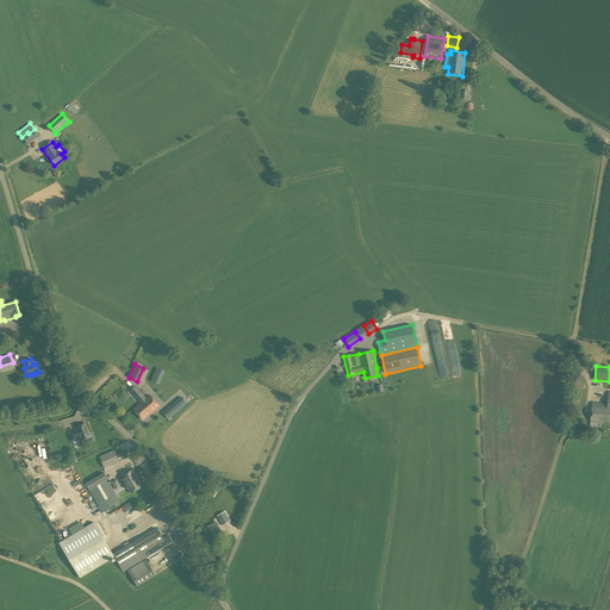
[(159,385),(166,372),(157,367),(150,381),(159,385)]
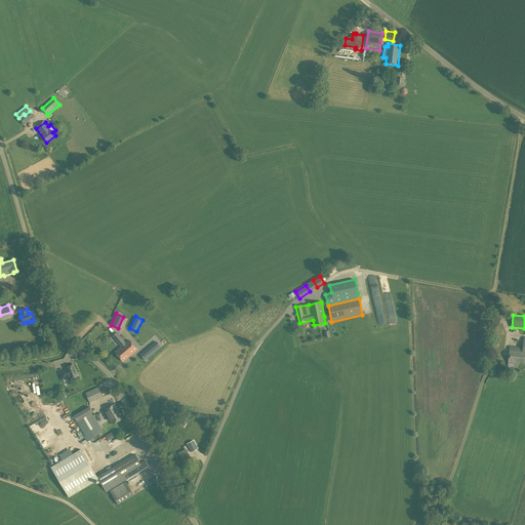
[(497,335),(499,319),(491,318),(490,335),(497,335)]
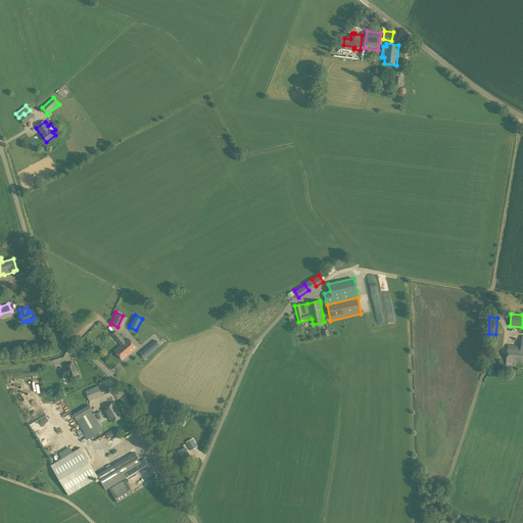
[(119,334),(116,331),(111,335),(121,346),(115,351),(123,361),(137,348),(129,339),(125,342),(119,334)]
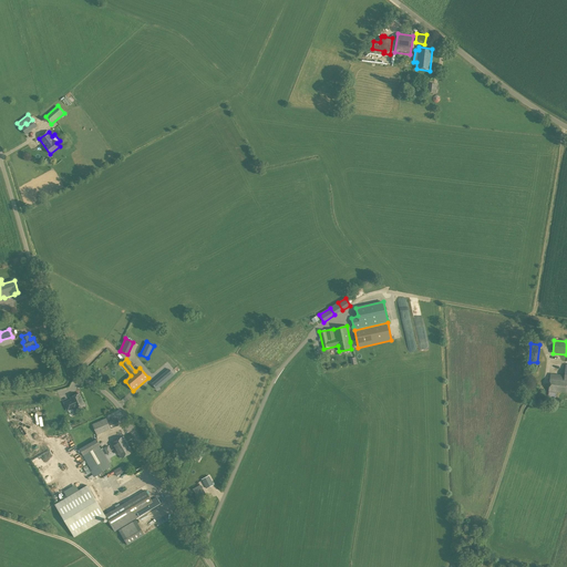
[(566,364),(564,381),(549,380),(548,398),(556,399),(556,392),(566,392),(566,364)]
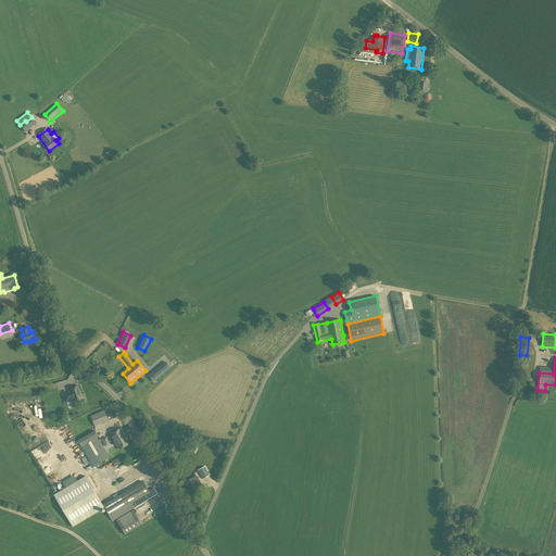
[(166,370),(171,367),(165,362),(161,365),(166,370)]
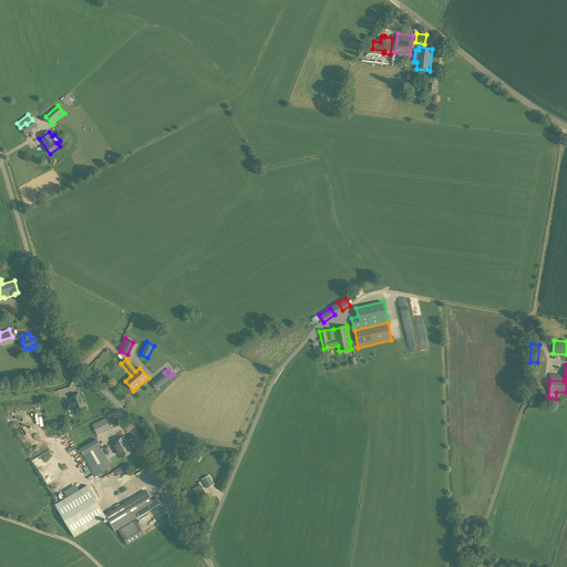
[(73,400),(64,403),(68,411),(76,406),(78,409),(85,405),(80,394),(72,398),(73,400)]
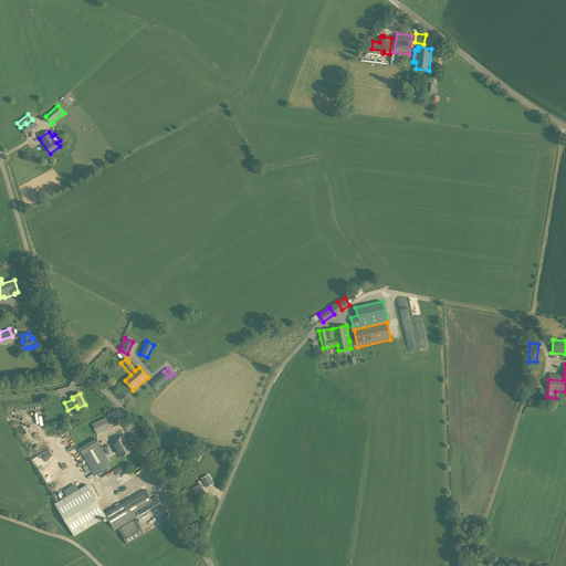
[(92,423),(94,428),(91,429),(93,433),(96,432),(96,435),(121,425),(117,418),(107,421),(106,418),(92,423)]
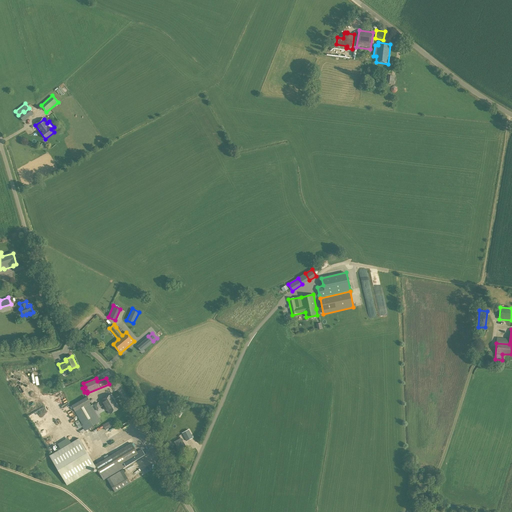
[(105,407),(116,401),(112,394),(99,401),(101,405),(103,404),(105,407)]
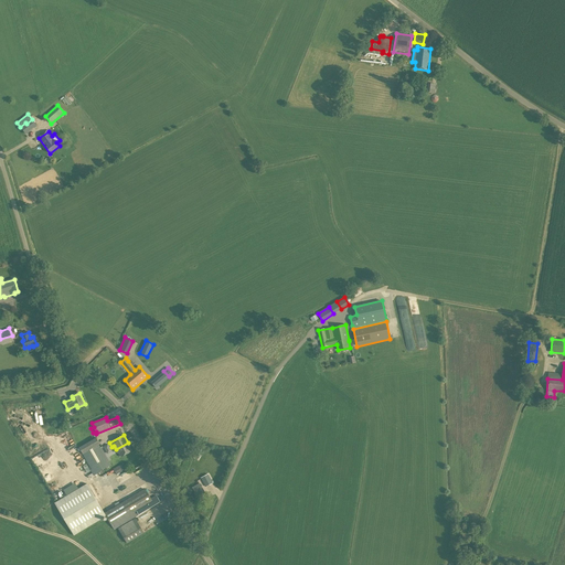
[(89,478),(93,476),(112,465),(99,445),(100,444),(96,438),(78,448),(91,469),(89,470),(92,473),(88,476),(89,478)]
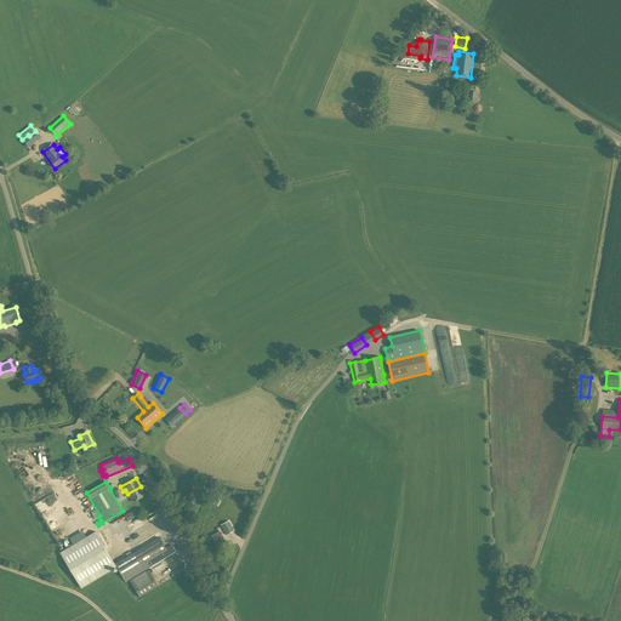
[(146,495),(141,486),(127,494),(132,502),(146,495)]
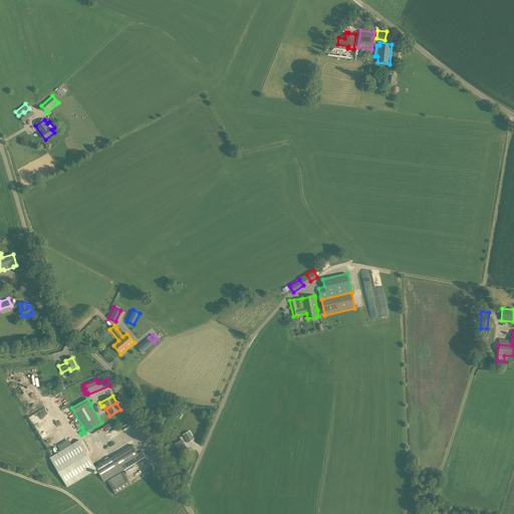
[(182,417),(188,408),(179,403),(177,407),(180,409),(177,414),(182,417)]
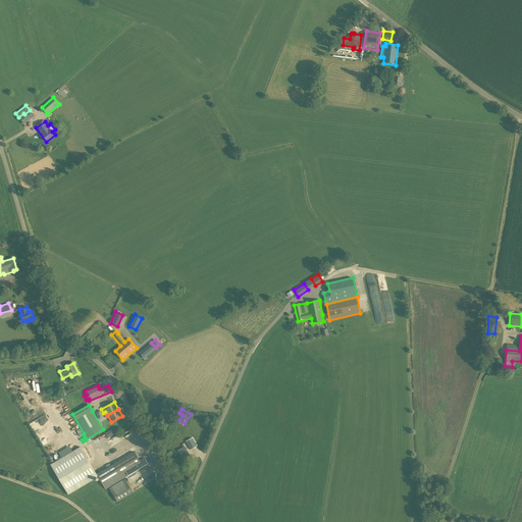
[(112,429),(105,433),(110,442),(117,437),(112,429)]
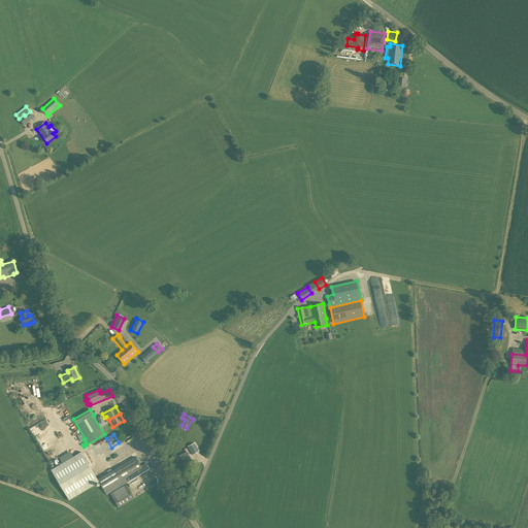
[(199,452),(194,443),(188,447),(193,455),(199,452)]
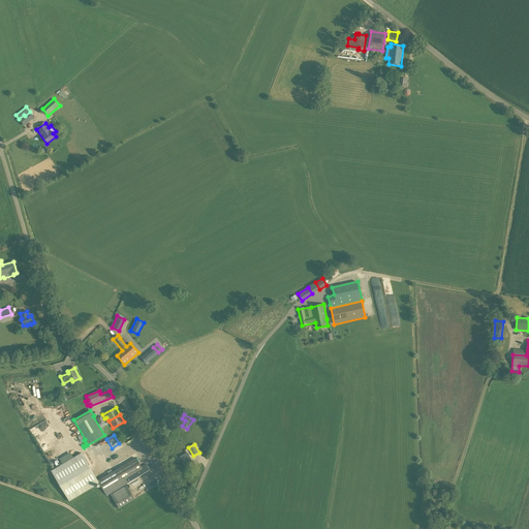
[(81,454),(52,471),(50,473),(51,474),(52,473),(69,501),(99,484),(106,496),(110,494),(126,485),(130,481),(128,478),(136,473),(143,468),(136,458),(97,481),(81,454)]
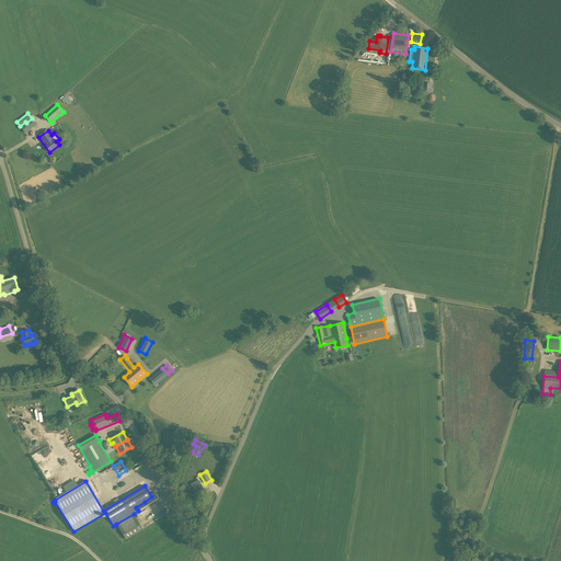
[(198,481),(192,484),(195,490),(194,490),(198,499),(206,494),(198,481)]
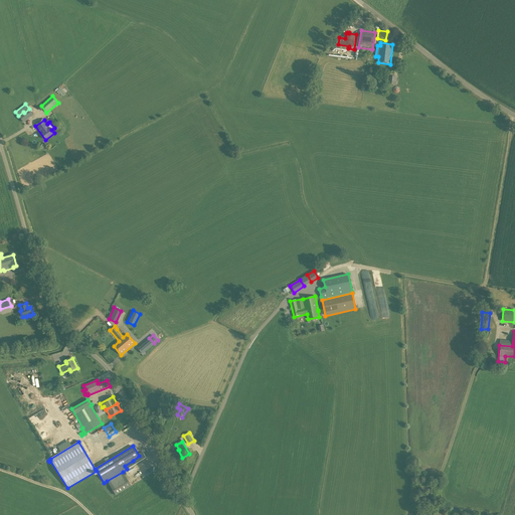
[(131,486),(123,473),(108,482),(116,495),(131,486)]
